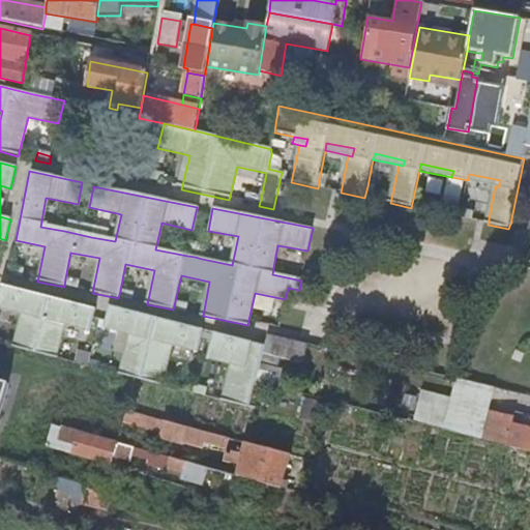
[(164,185),(166,177),(152,174),(150,182),(164,185)]
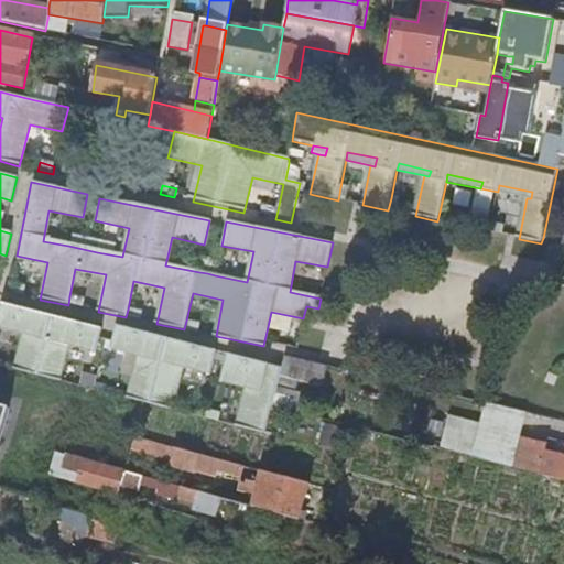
[(498,192),(527,198),(531,198),(532,192),(499,185),(498,192)]
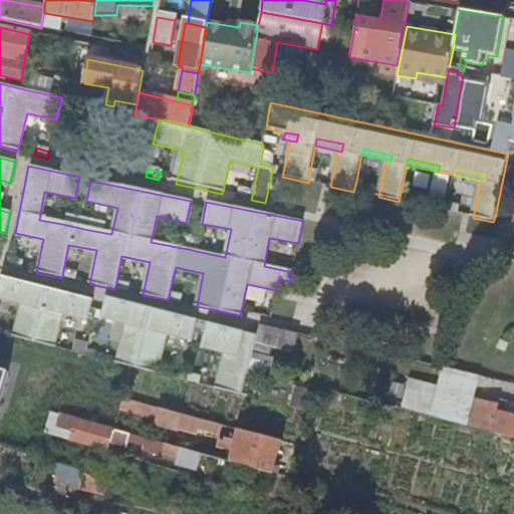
[(310,171),(308,183),(315,184),(317,173),(310,171)]
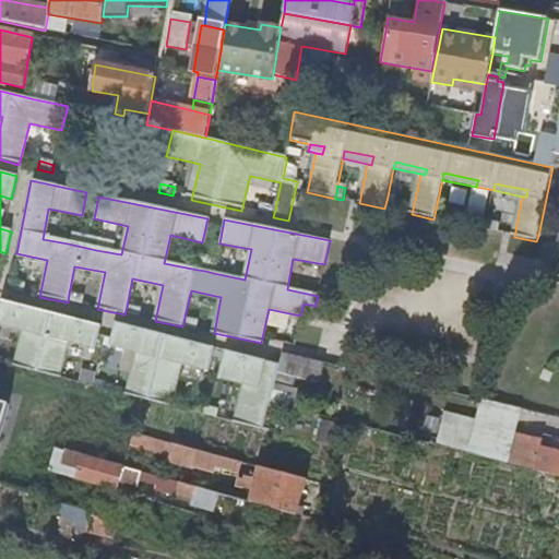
[(396,199),(388,197),(384,209),(393,211),(396,199)]
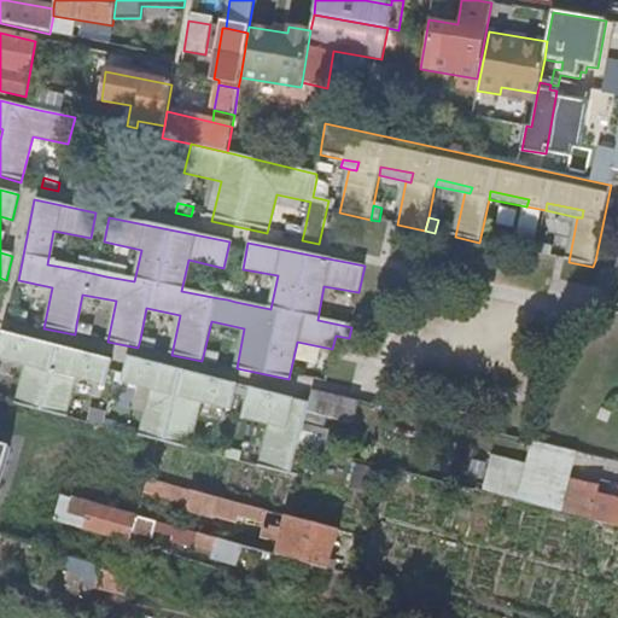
[(302,240),(304,231),(289,227),(286,237),(302,240)]
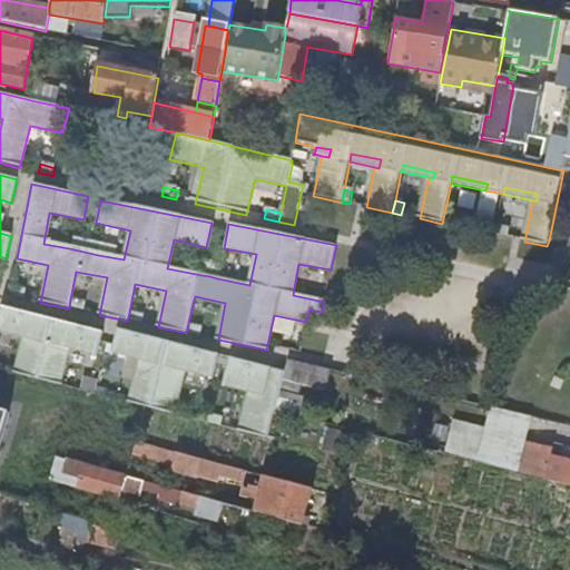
[(481,233),(494,235),(495,227),(482,224),(481,233)]
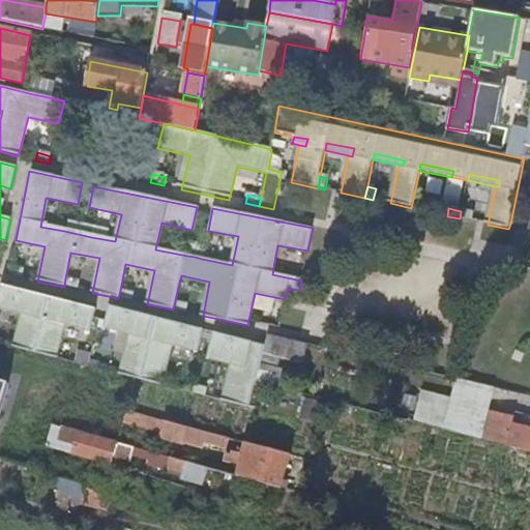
[(461,211),(460,218),(471,222),(473,213),(461,211)]
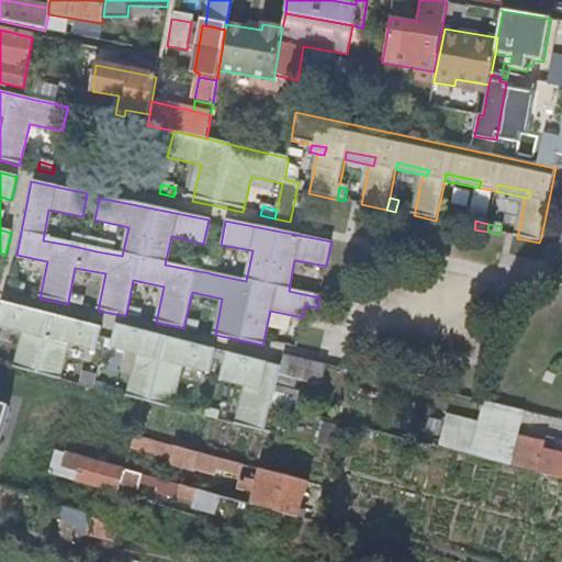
[(70,236),(68,245),(82,248),(85,239),(70,236)]
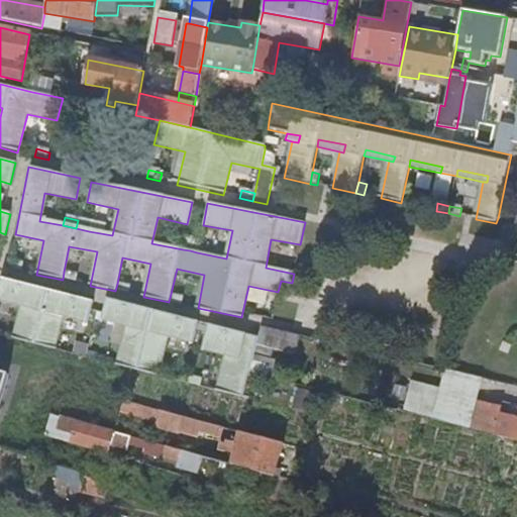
[(78,220),(76,228),(89,231),(90,222),(78,220)]
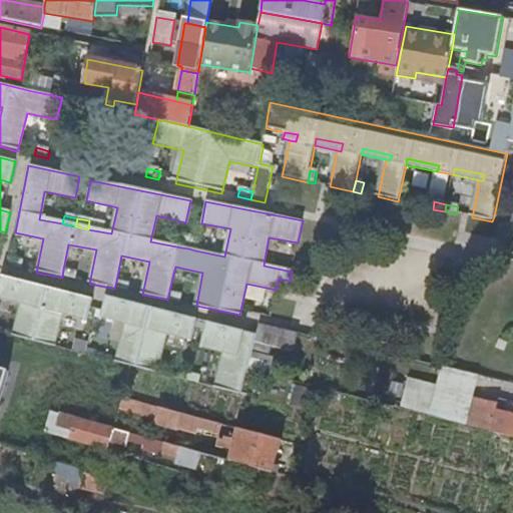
[(183,235),(181,247),(188,248),(190,237),(183,235)]
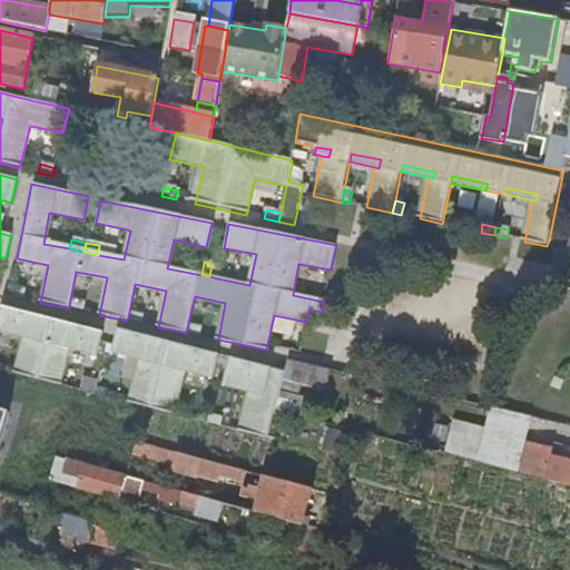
[(212,264),(209,276),(217,278),(220,265),(212,264)]
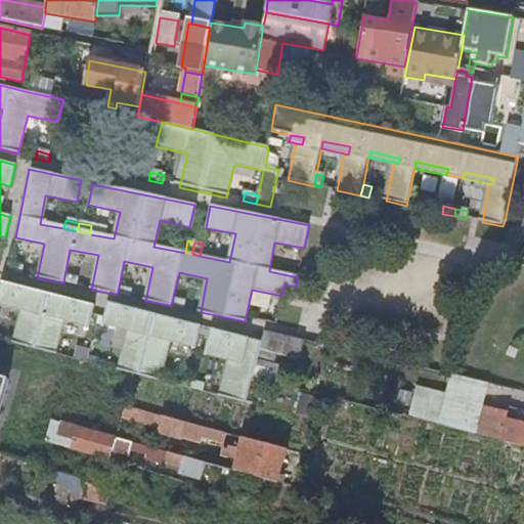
[(7,273),(20,275),(22,267),(9,264),(7,273)]
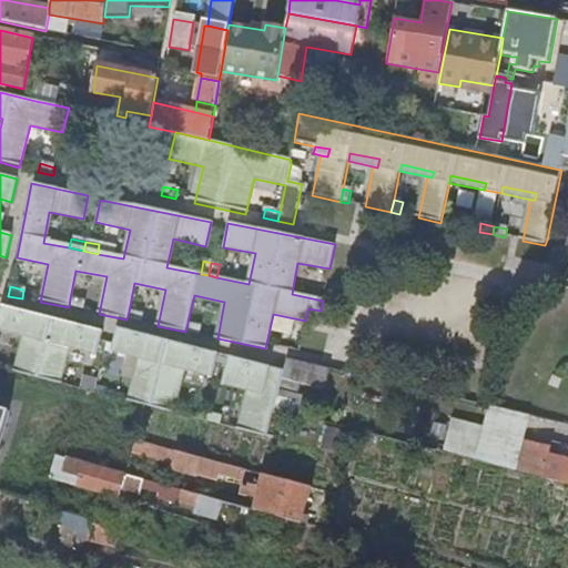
[(70,298),(69,307),(82,311),(84,302),(70,298)]
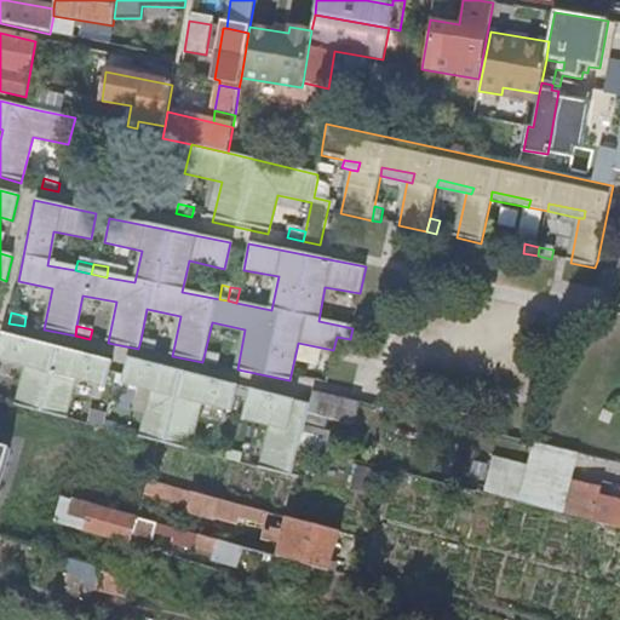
[(17,408),(61,419),(72,379),(103,386),(110,362),(1,336),(0,338),(0,361),(27,368),(17,408)]
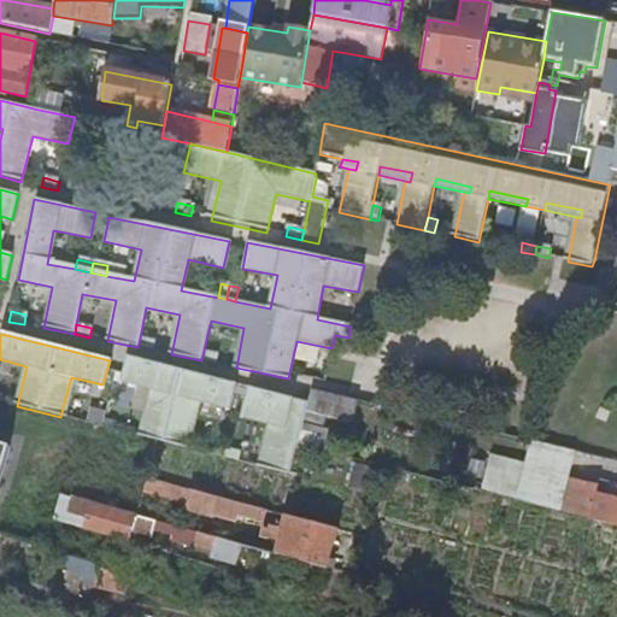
[(335,335),(331,348),(346,352),(348,338),(335,335)]
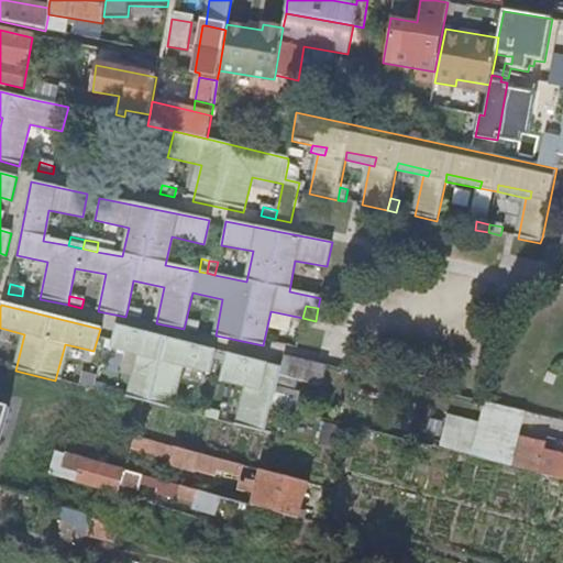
[(128,309),(125,317),(139,320),(141,311),(128,309)]
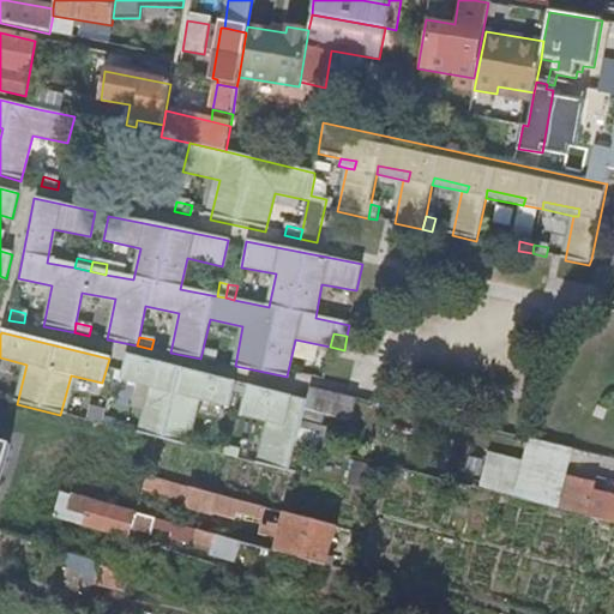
[(203,349),(200,359),(215,362),(216,353),(203,349)]
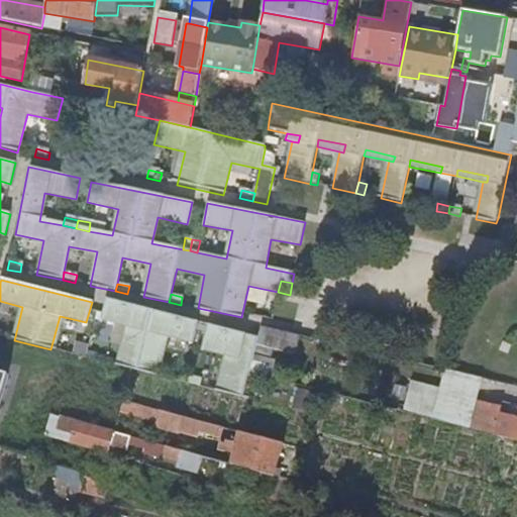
[(117,366),(156,375),(166,336),(192,343),(197,322),(105,300),(100,320),(126,326),(117,366)]
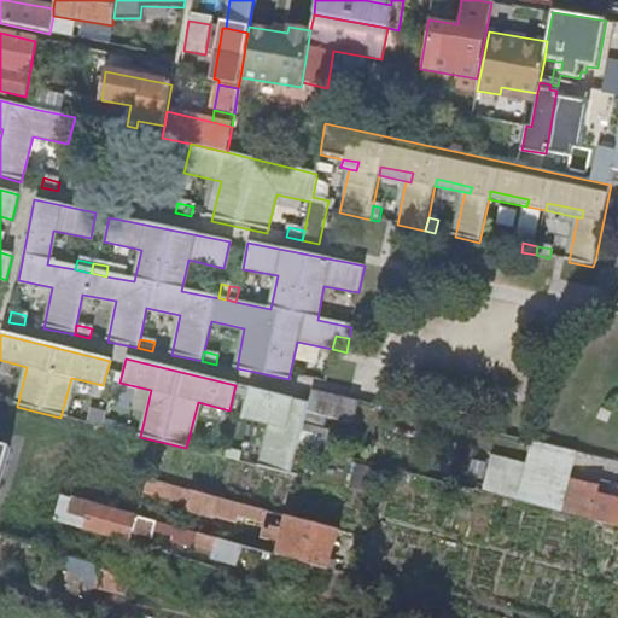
[(302,425),(308,403),(249,389),(242,418),(270,426),(261,466),(291,474),(297,448),(296,448),(302,425)]
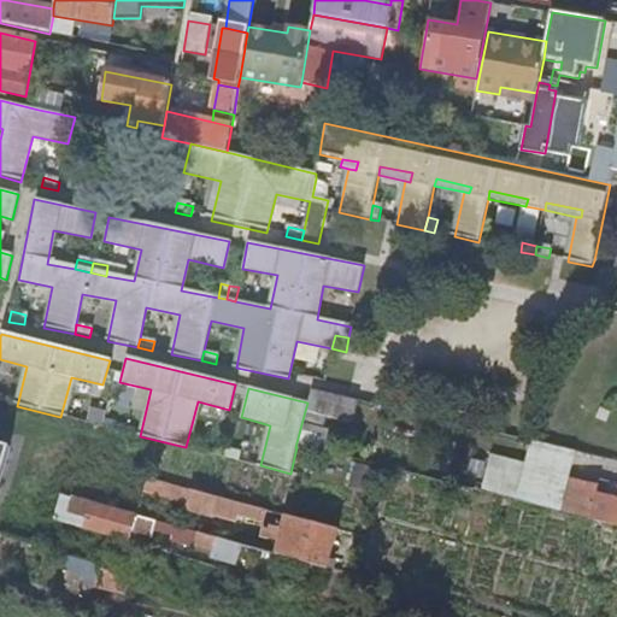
[(87,423),(99,427),(101,418),(88,415),(87,423)]
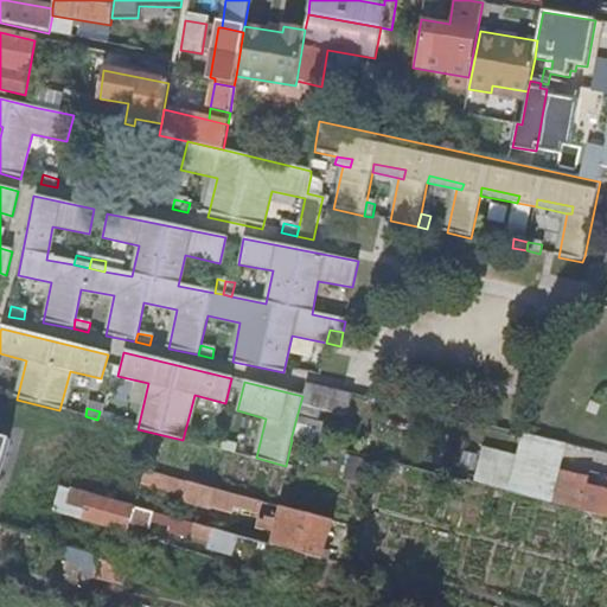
[(292,440),(311,445),(317,422),(296,417),(291,440),(292,440)]
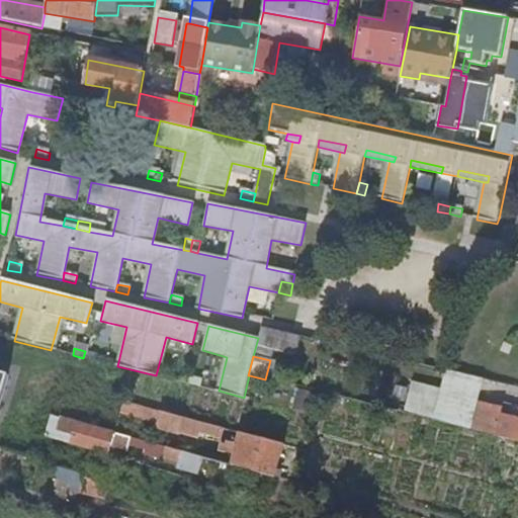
[(434,420),(517,440),(517,417),(500,413),(502,407),(478,401),(483,377),(447,369),(434,420)]
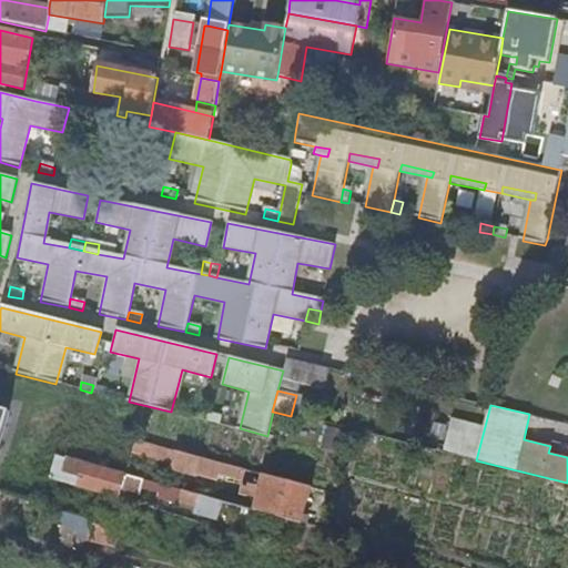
[(205,421),(219,424),(221,416),(208,413),(205,421)]
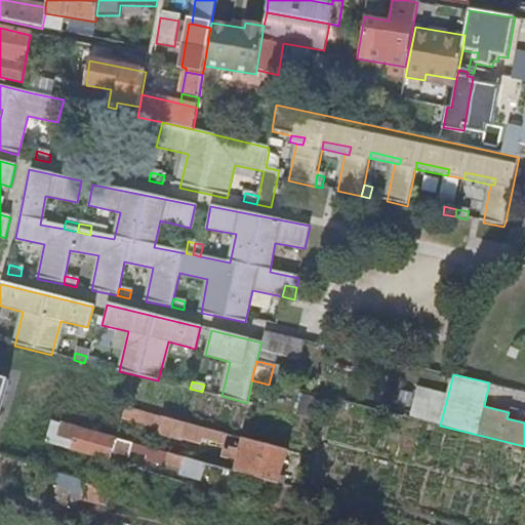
[(227,434),(161,417),(157,434),(182,440),(182,438),(207,444),(208,440),(224,444),(227,434)]
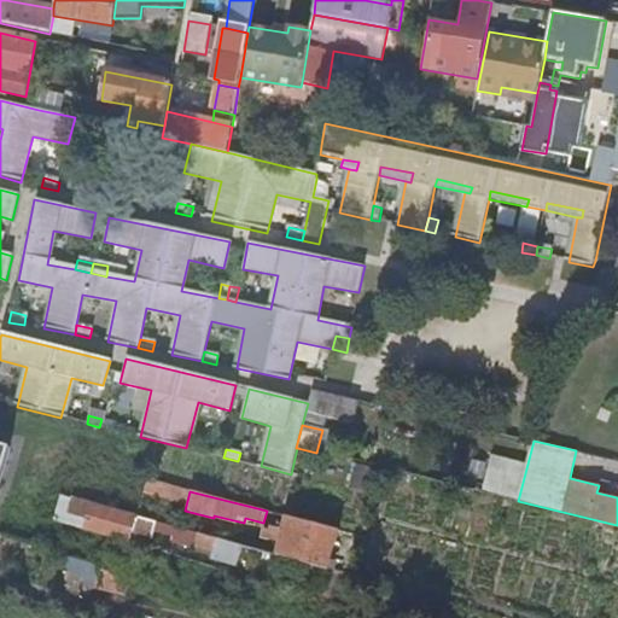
[(60,495),(52,523),(64,526),(66,517),(83,523),(81,531),(128,544),(132,534),(152,540),(155,531),(197,542),(196,546),(216,552),(214,560),(235,567),(242,544),(136,516),(60,495)]
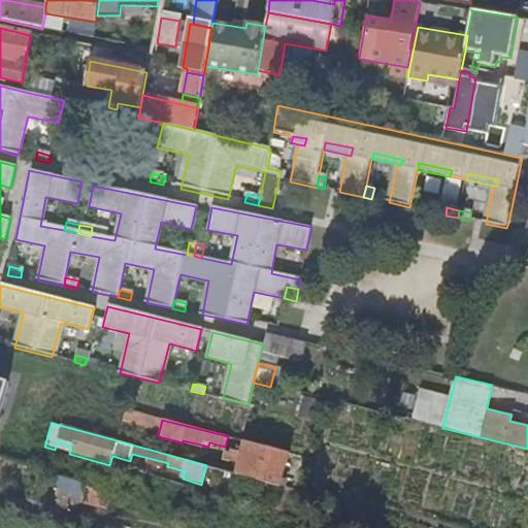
[(238,464),(235,474),(281,487),(281,484),(283,480),(289,452),(243,440),(241,453),(232,451),(230,462),(238,464)]
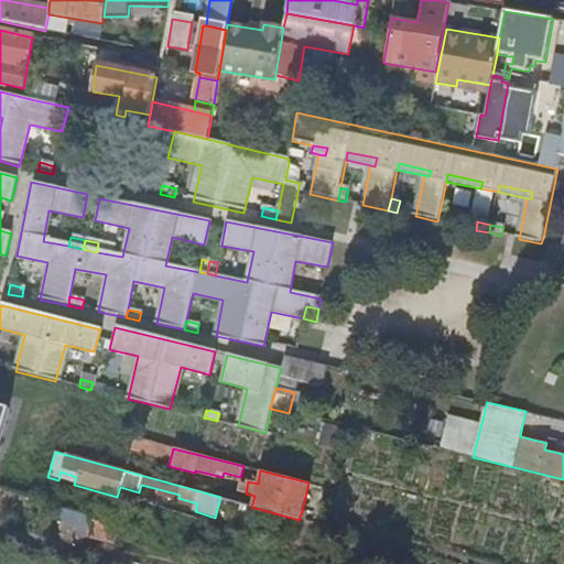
[(65,537),(72,516),(26,501),(18,528),(64,542),(65,537)]
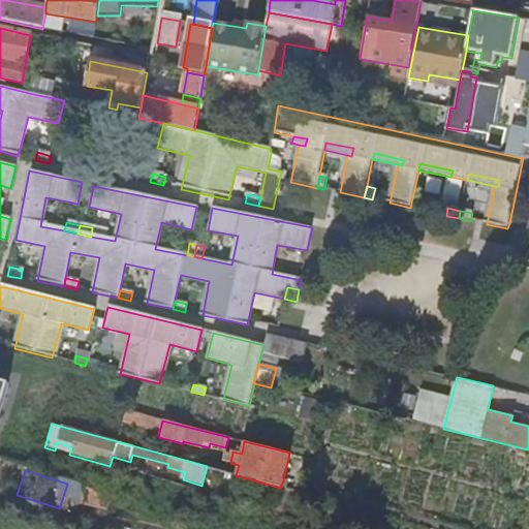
[(86,489),(67,484),(61,503),(80,508),(86,489)]
